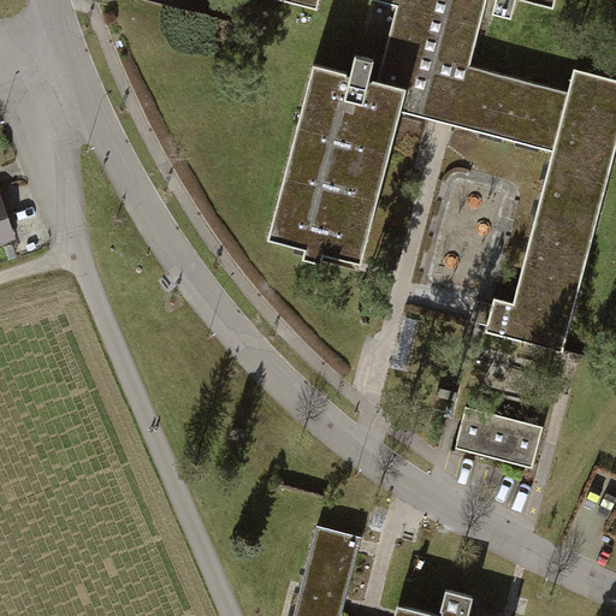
[(398,0),(398,5),(426,13),(480,27),(487,0),(496,0),(493,11),(513,16),(516,0),(528,0),(555,6),(556,0),(398,0)]
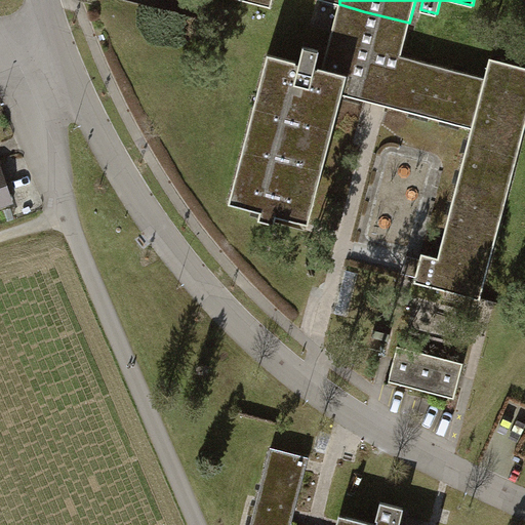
[(268,53),(229,203),(309,224),(342,94),(363,11),(339,4),(323,69),(316,67),(320,49),(304,45),(299,62),(268,53)]
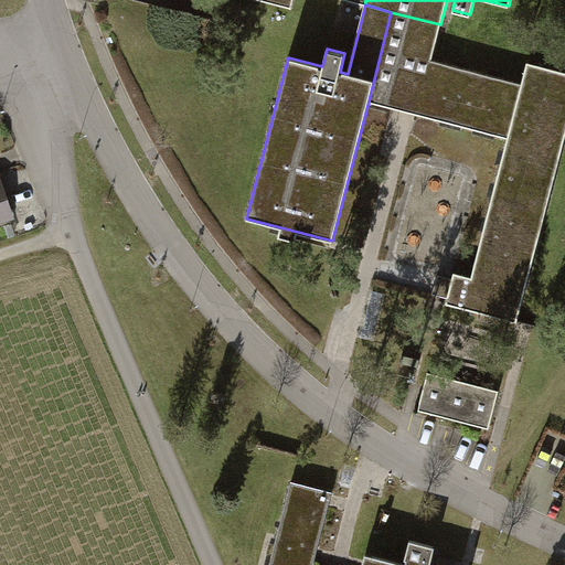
[(507,138),(522,82),(433,59),(440,24),(391,12),(369,102),(406,112),(507,138)]
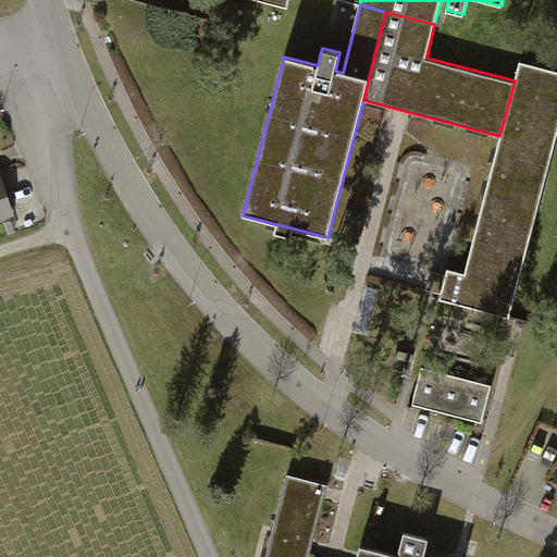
[(556,71),(519,62),(515,81),(499,136),(463,275),(447,272),(440,301),(508,320),(556,134),(556,71)]
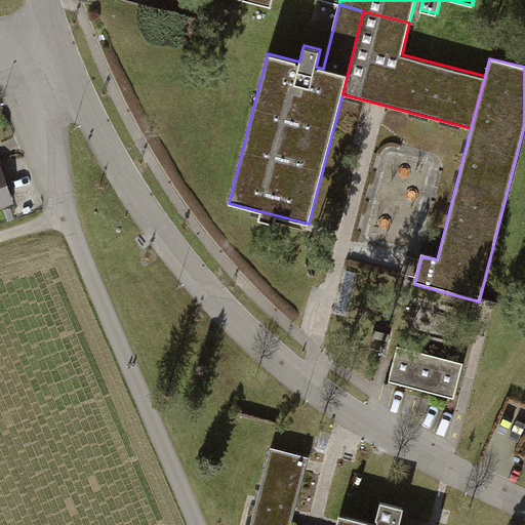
[(0,162),(0,206),(13,203),(1,162),(0,162)]
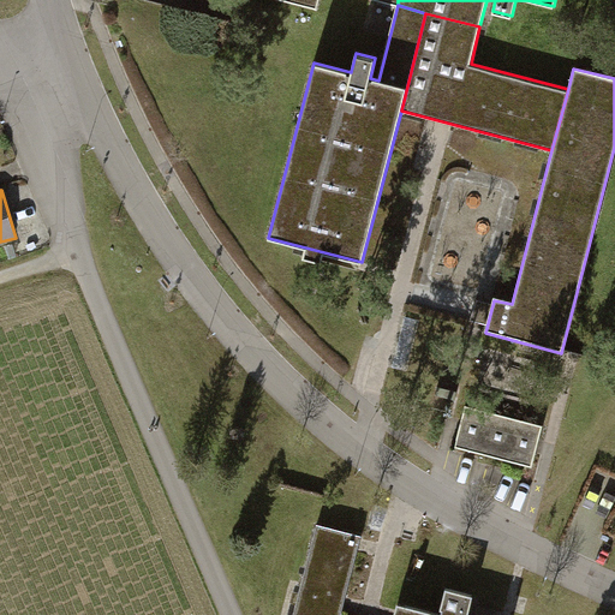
[(550,433),(460,411),(448,458),(538,479),(550,433)]
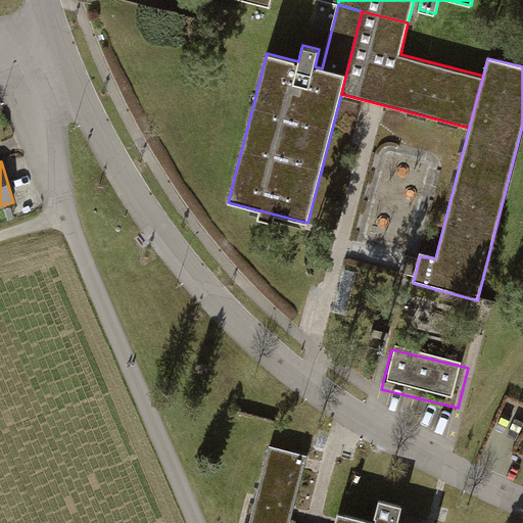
[(275,447),(255,522),(292,522),(310,457),(275,447)]
